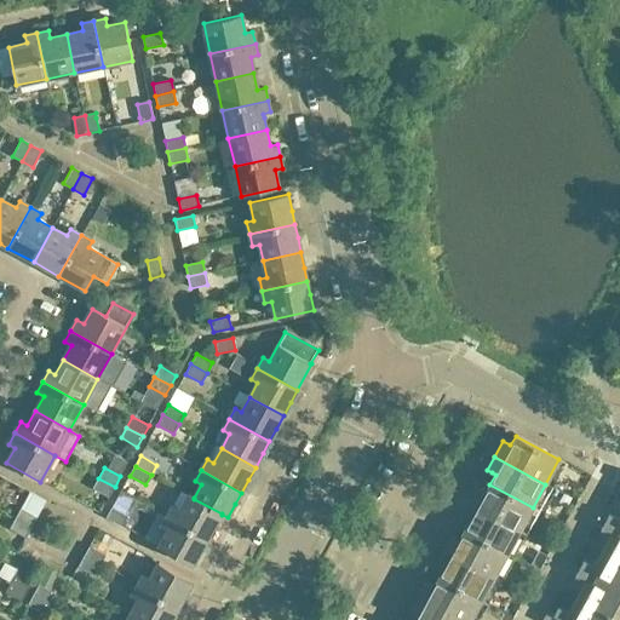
[(109,498),(115,487),(98,478),(93,488),(109,498)]
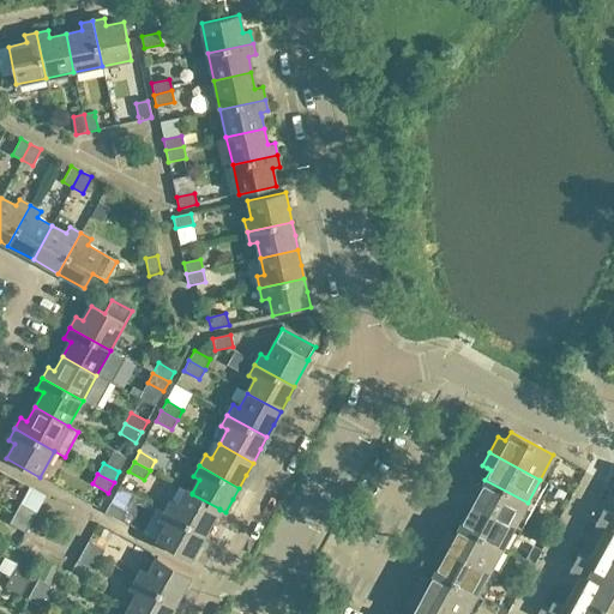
[(528,503),(485,480),(480,488),(471,483),(464,498),(515,525),(528,503)]
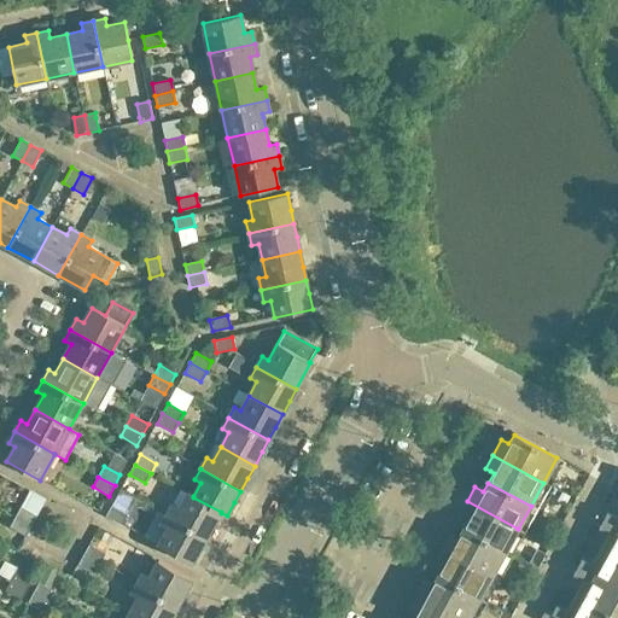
[(46,500),(30,490),(21,507),(36,516),(46,500)]
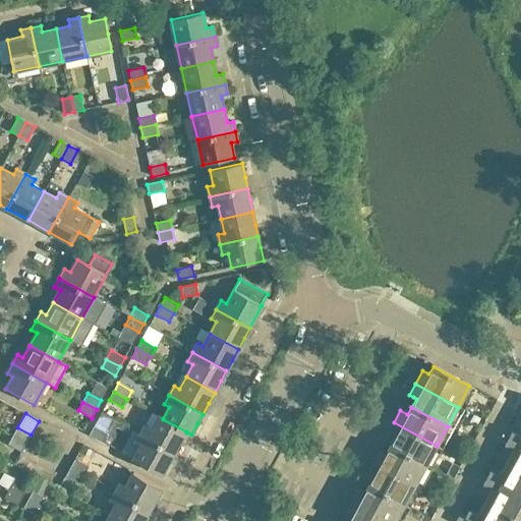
[(180,443),(186,432),(186,431),(163,419),(163,418),(158,415),(151,428),(145,425),(140,433),(174,453),(180,443)]
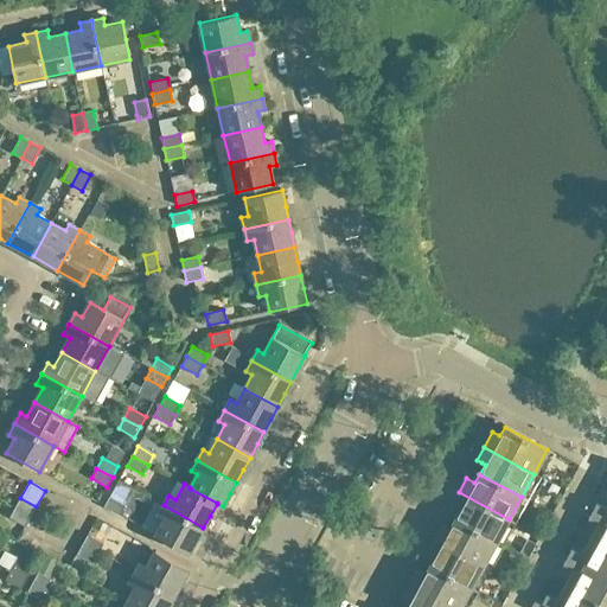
[(509,519),(459,492),(454,499),(452,506),(454,508),(459,511),(454,521),(496,543),(509,519)]
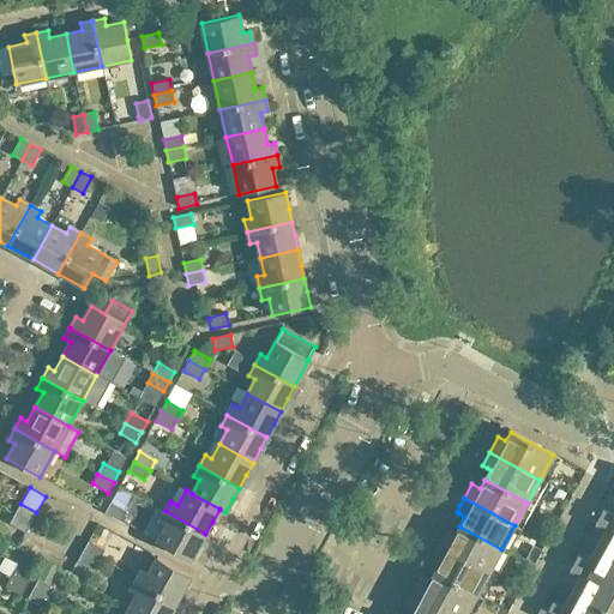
[(121,522),(127,511),(112,503),(106,513),(121,522)]
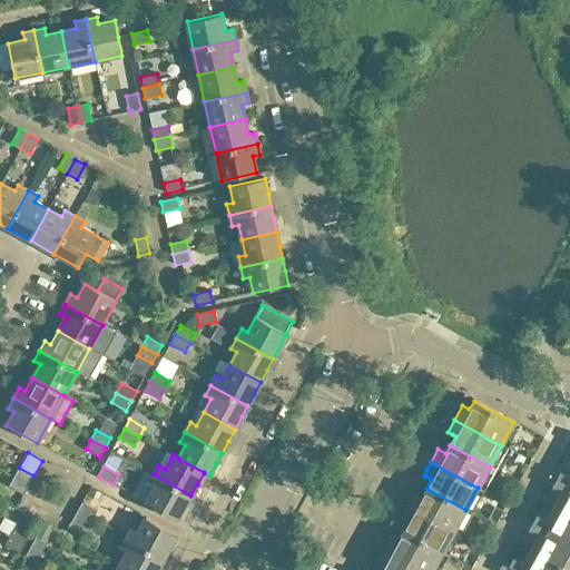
[(29,485),(33,475),(19,468),(13,477),(29,485)]
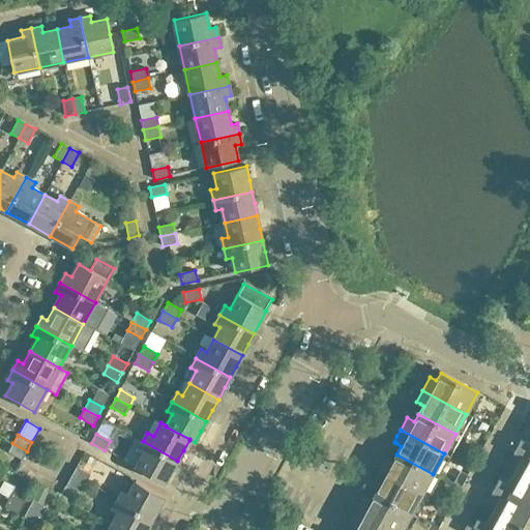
[(526,450),(529,444),(520,439),(517,446),(526,450)]
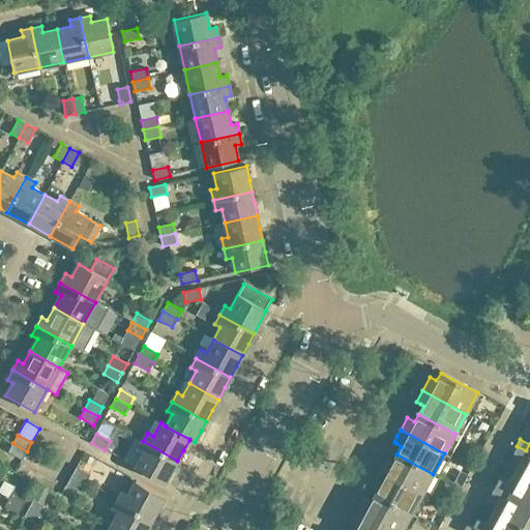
[(172,471),(177,461),(143,441),(137,451),(143,454),(136,468),(165,483),(172,471)]
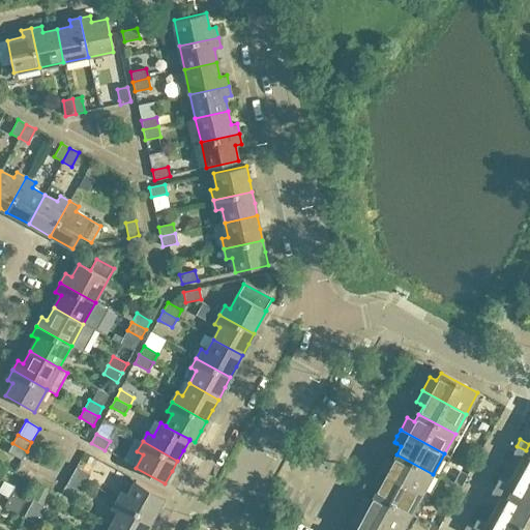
[(27,451),(12,443),(8,452),(22,460),(27,451)]
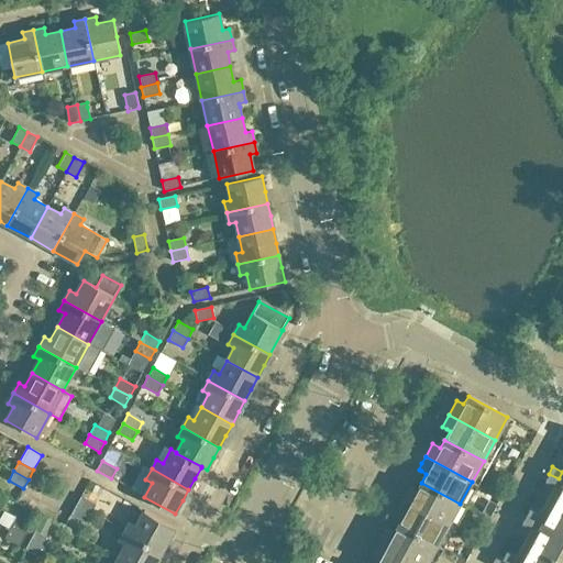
[(559,478),(549,474),(544,481),(554,486),(559,478)]
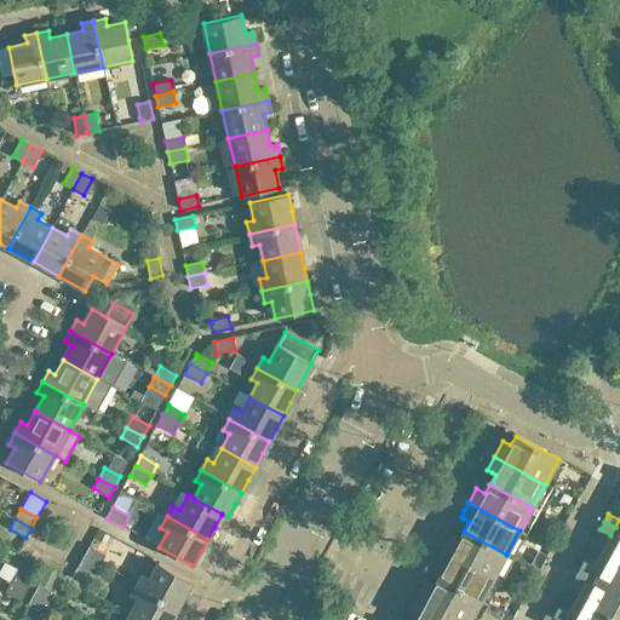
[(506,555),(464,532),(459,539),(452,535),(443,550),(464,562),(494,578),(506,555)]
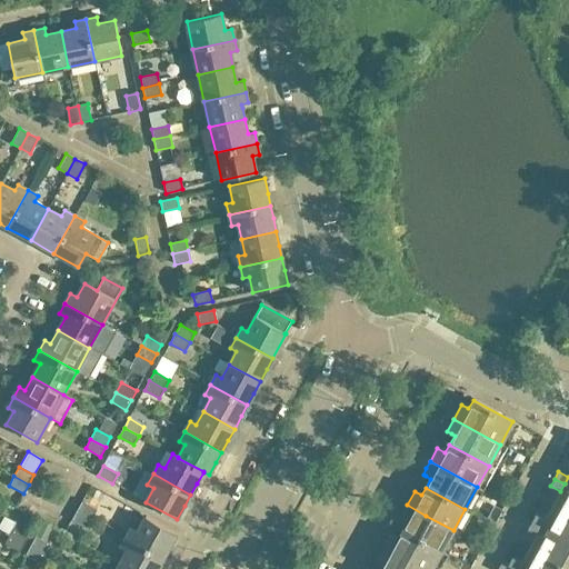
[(568,488),(558,509),(568,515),(568,488)]
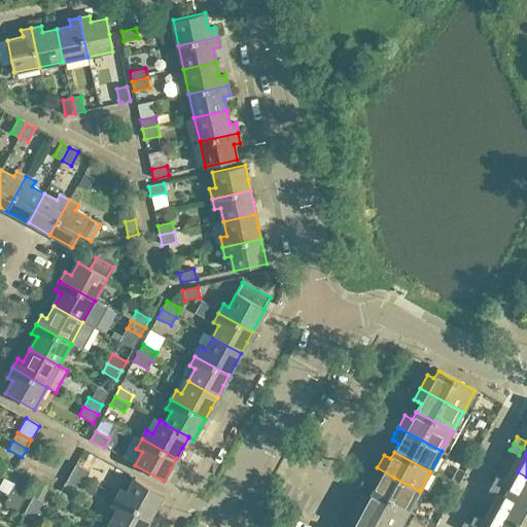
[(90,472),(76,464),(71,473),(84,481),(90,472)]
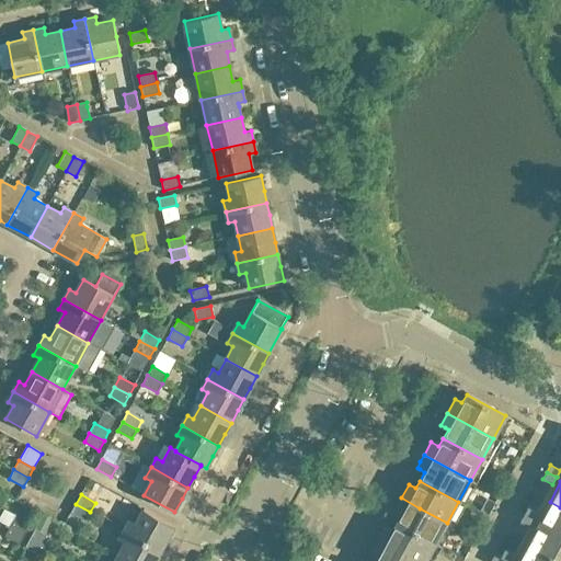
[(447,523),(420,508),(401,497),(393,511),(401,514),(396,523),(435,545),(447,523)]
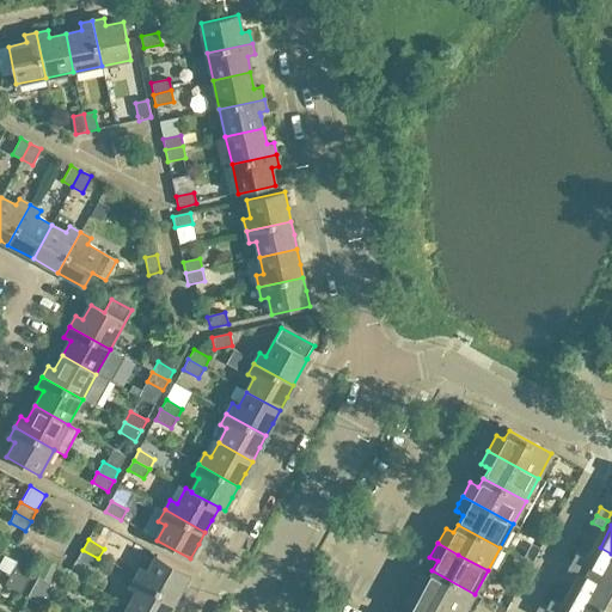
[(611,554),(600,548),(587,571),(611,585),(611,554)]
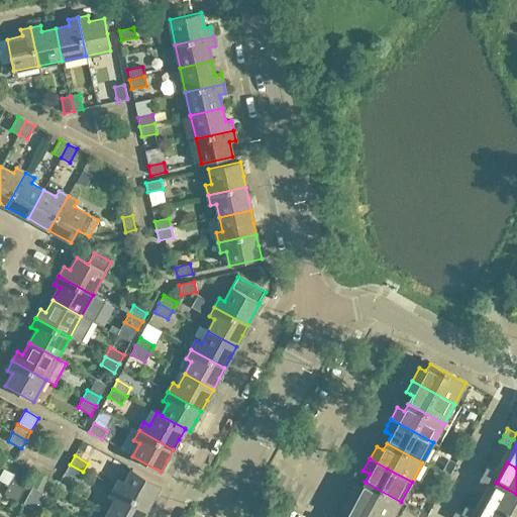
[(79,481),(83,472),(70,464),(66,473),(79,481)]
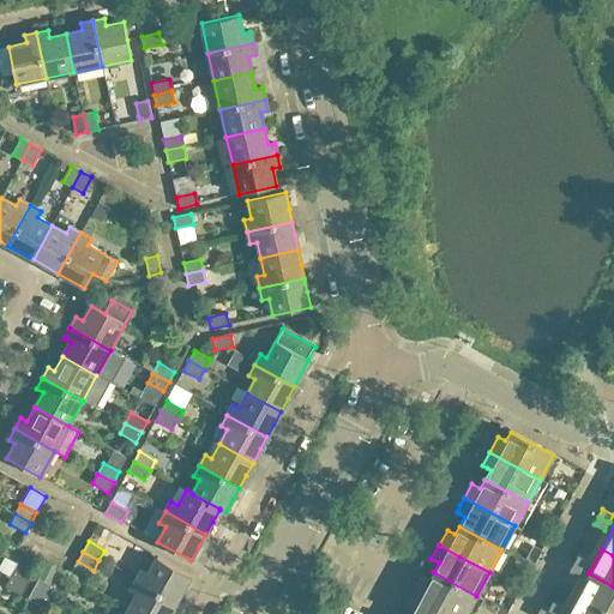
[(583,569),(588,560),(577,555),(573,563),(583,569)]
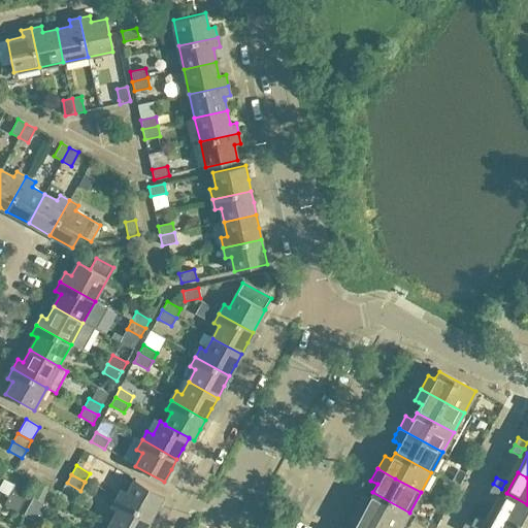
[(152,518),(164,495),(135,480),(128,493),(122,490),(117,499),(152,518)]
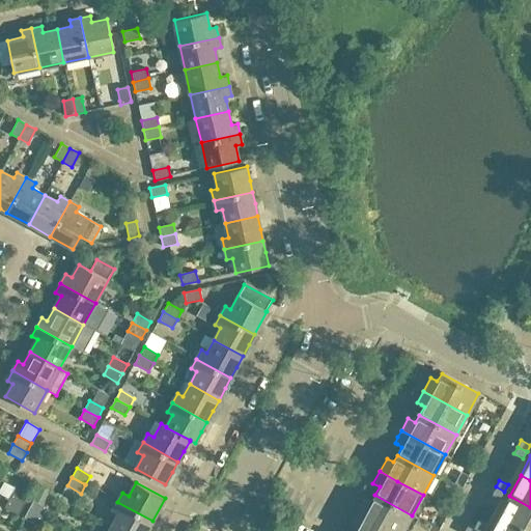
[(501,498),(504,492),(496,486),(492,494),(501,498)]
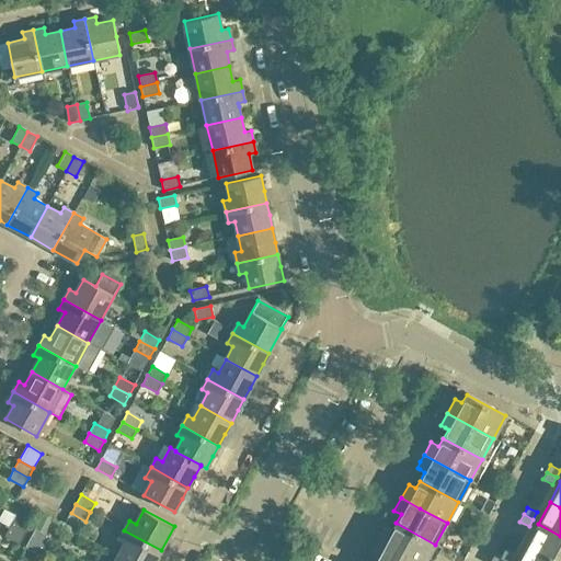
[(42,515),(35,529),(47,536),(55,522),(42,515)]
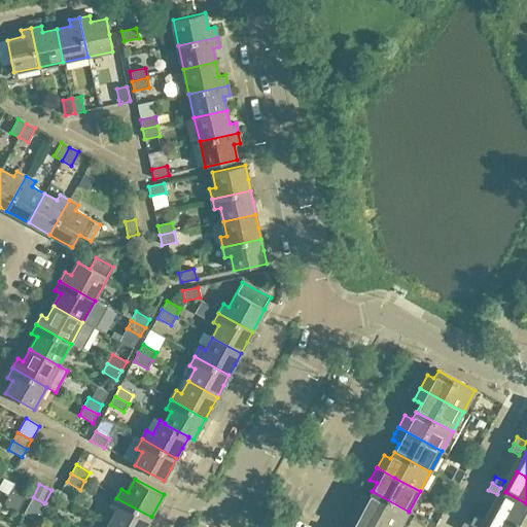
[(23,502),(27,494),(13,486),(8,495),(23,502)]
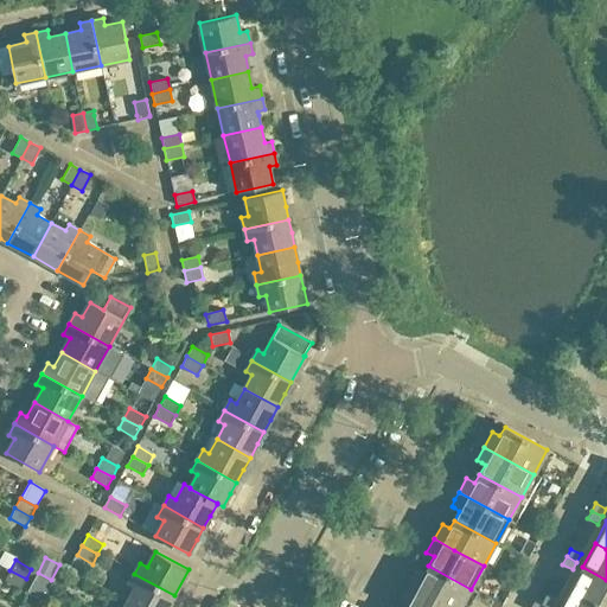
[(460,606),(471,589),(428,566),(425,574),(416,569),(409,585),(449,606),(460,606)]
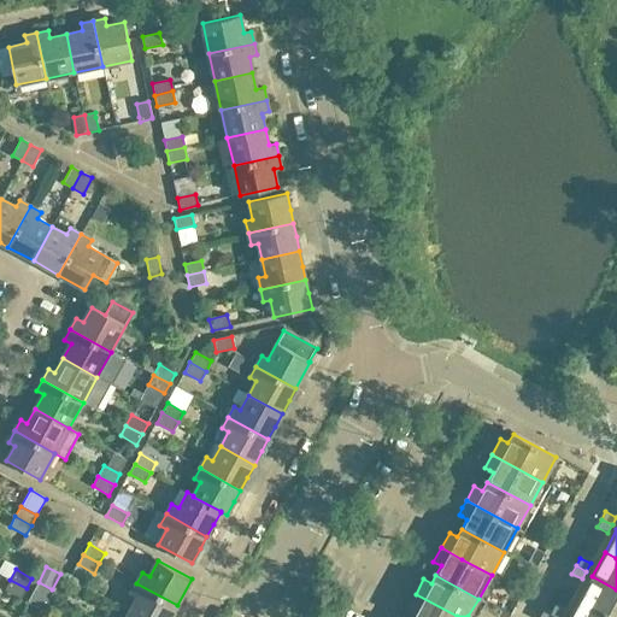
[(616,616),(616,589),(592,576),(580,599),(612,616),(616,616)]
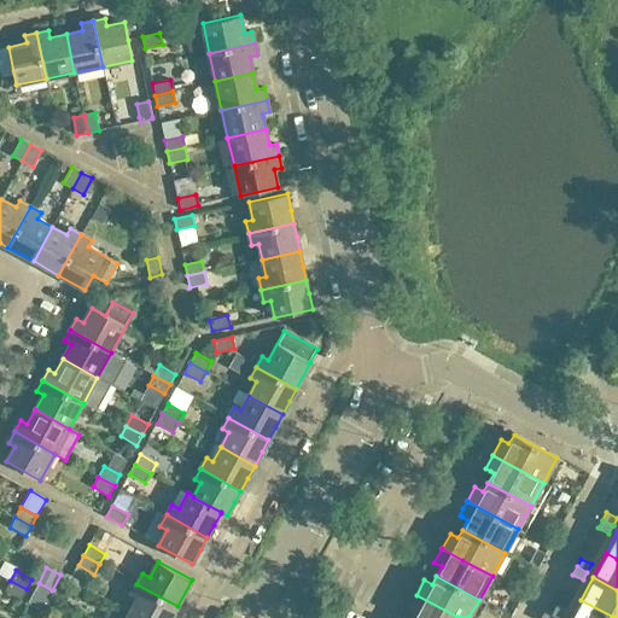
[(21,600),(27,589),(10,581),(5,590),(21,600)]
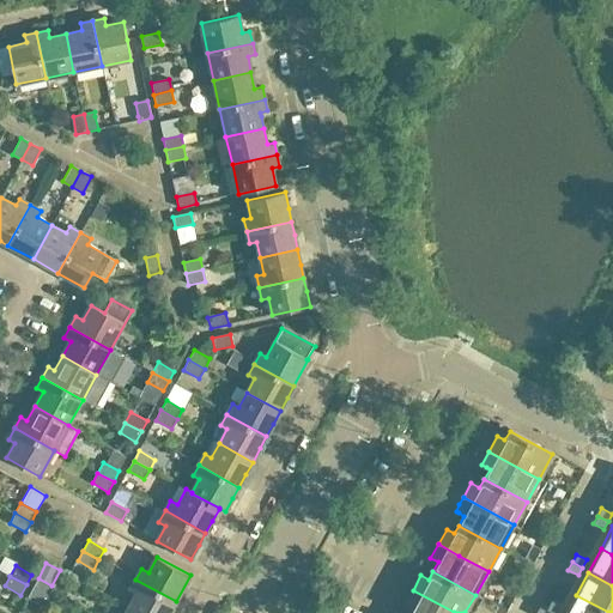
[(49,598),(54,587),(52,586),(38,578),(32,588),(49,598)]
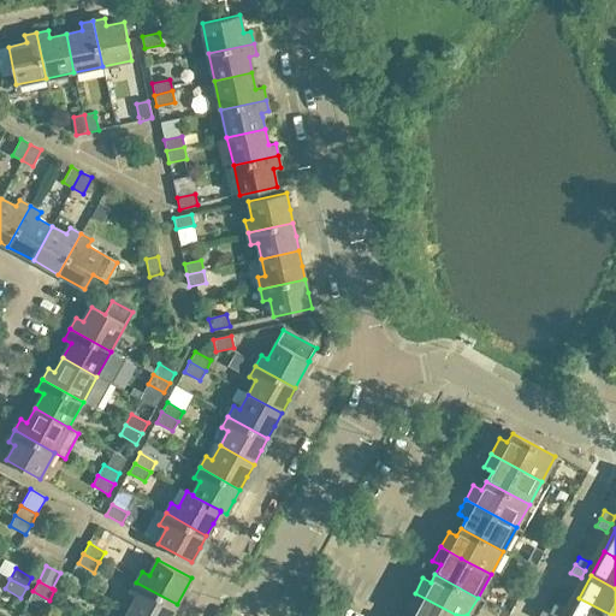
[(137,615),(170,615),(177,604),(136,582),(130,593),(137,597),(129,611),(137,615)]
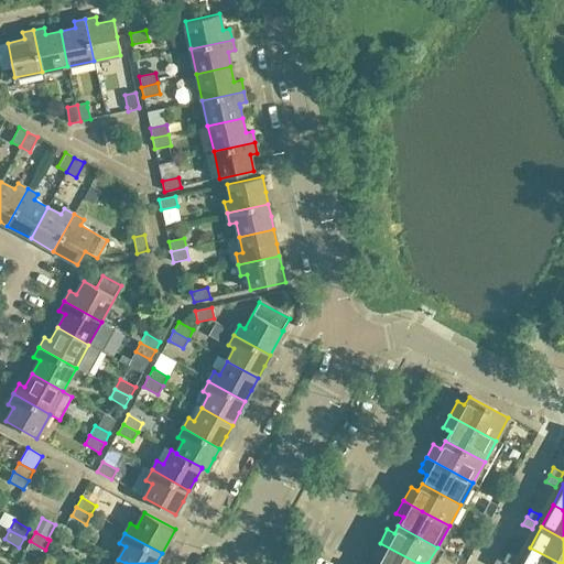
[(40,559),(45,550),(30,541),(24,551),(40,559)]
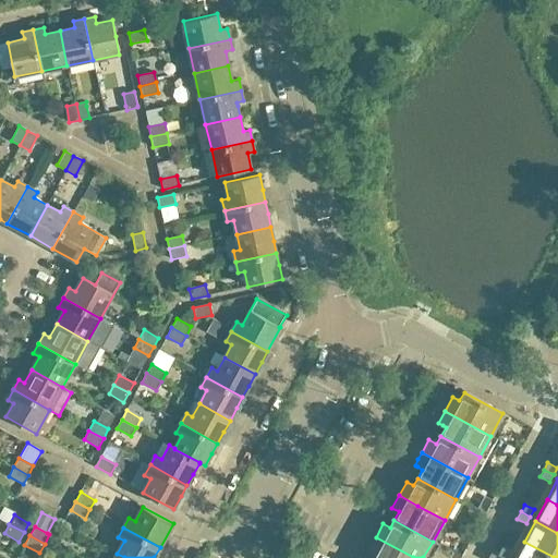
[(413,557),(376,537),(368,550),(375,554),(373,557),(413,557)]
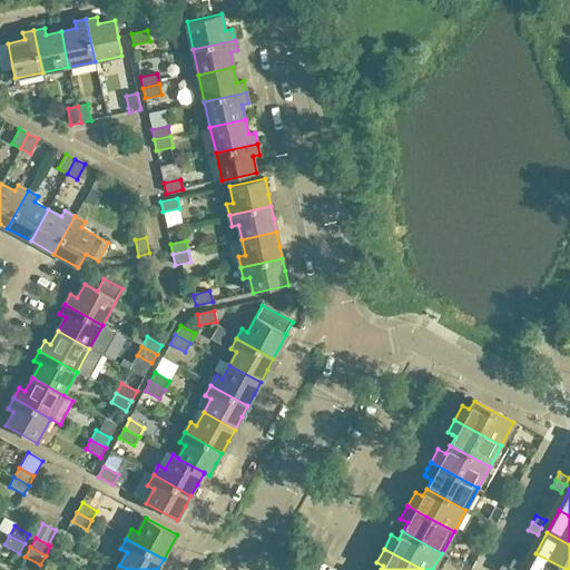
[(566,569),(536,553),(526,569),(566,569)]
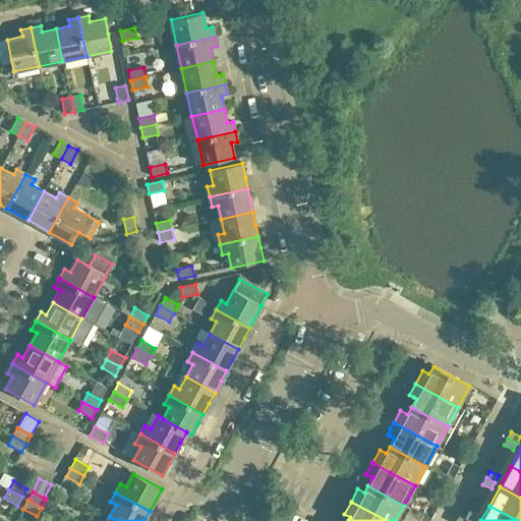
[(468,510),(465,516),(473,520),(477,515),(468,510)]
